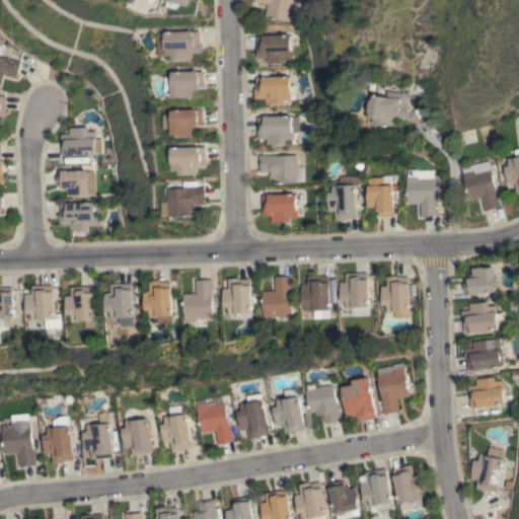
[(189,0),(188,6),(179,4),(177,9),(168,6),(169,0),(189,0)]
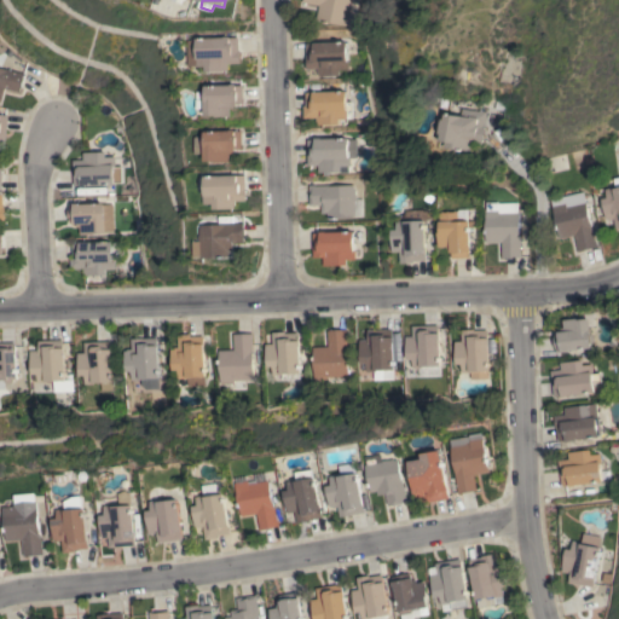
[(350,0),(348,12),(352,12),(350,27),(316,19),(318,5),(302,3),(302,0),(350,0)]
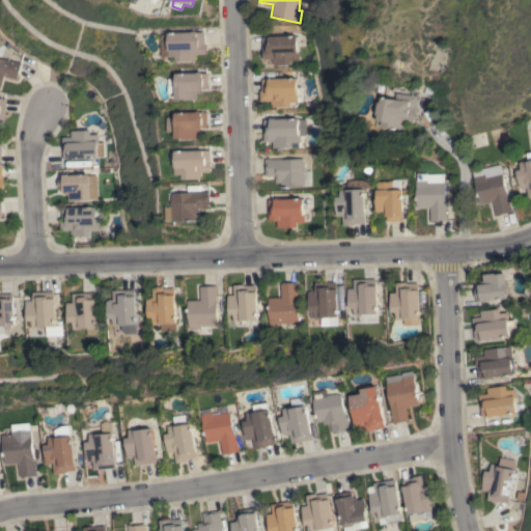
[(205,43),(206,43),(206,54),(196,54),(197,60),(177,61),(177,56),(170,57),(170,56),(163,56),(163,34),(170,34),(170,32),(193,32),(193,31),(198,31),(198,32),(204,32),(205,43)]
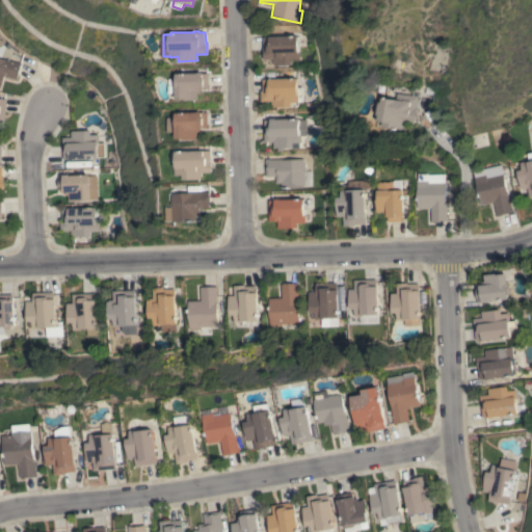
[(272,58),(263,59),(262,37),(297,35),(297,52),(298,52),(298,59),(291,59),(291,64),(273,64),(273,63),(272,62),(272,58)]
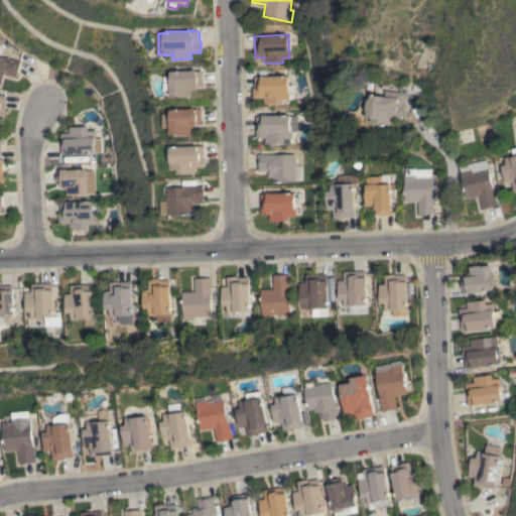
[(3,73),(0,86),(0,56),(6,58),(6,57),(19,60),(19,65),(17,73),(16,77),(3,73)]
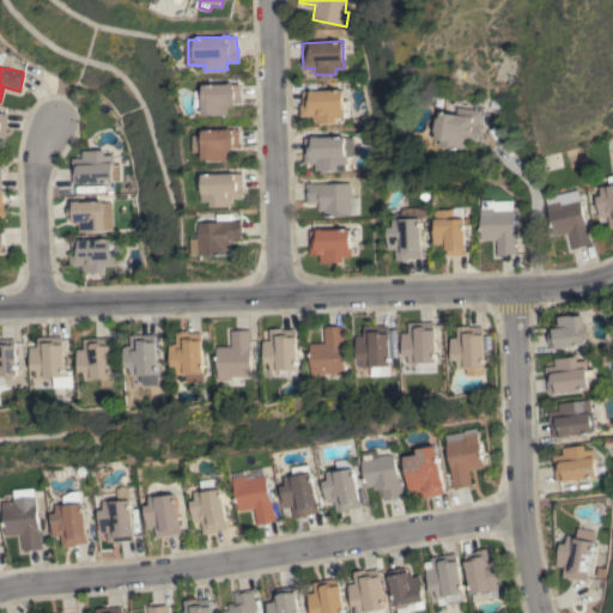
[(229,84),(229,83),(235,83),(235,84),(241,84),(241,102),(235,102),(235,103),(234,103),(234,107),(230,107),(230,115),(216,115),(216,114),(205,114),(204,101),(205,101),(205,85),(229,84)]
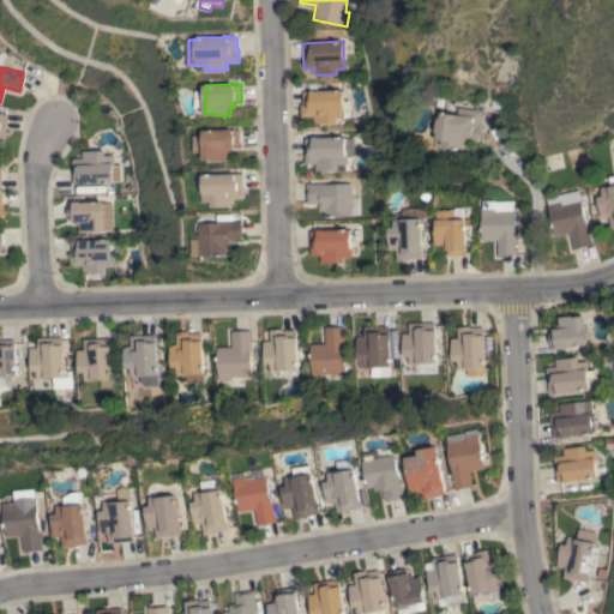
[(313,116),(301,116),(300,104),(302,104),(302,91),(342,90),(342,101),(348,101),(349,118),(336,118),(336,124),(315,124),(315,121),(313,120),(313,116)]
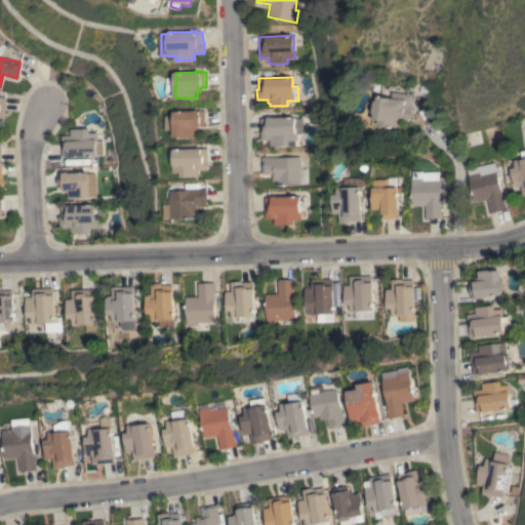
[(373,113),(371,113),(373,101),(375,101),(376,95),(389,97),(390,91),(405,94),(406,93),(412,94),(410,105),(410,106),(410,109),(411,109),(409,118),(408,122),(399,120),(398,128),(376,125),(377,120),(372,119),(373,113)]
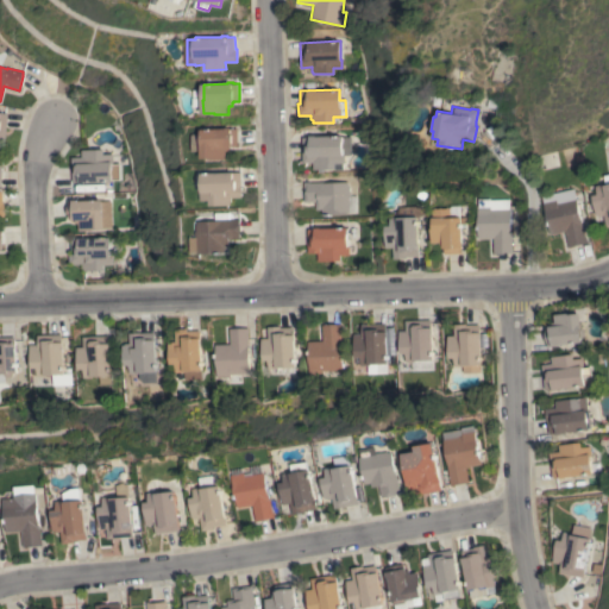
[(193,135),(202,135),(202,129),(227,129),(227,127),(232,127),(232,129),(238,129),(239,145),(233,146),(233,148),(231,148),(231,151),(227,151),(227,158),(214,159),(213,158),(203,158),(202,151),(194,151),(193,135)]
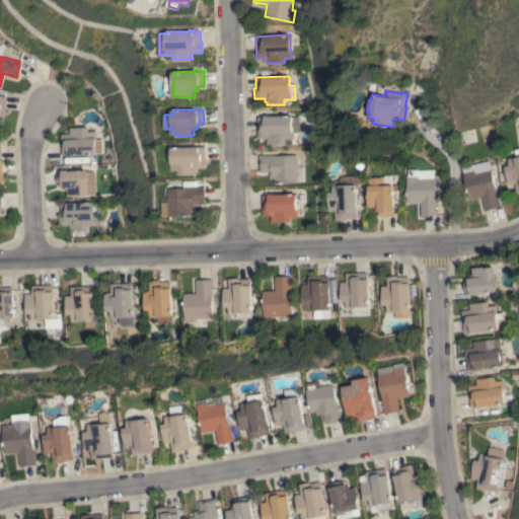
[(256,117),(264,117),(264,116),(268,116),(291,116),(291,117),(298,117),(298,132),(292,132),(293,139),(285,139),(286,144),(267,145),(267,139),(257,139),(256,117)]
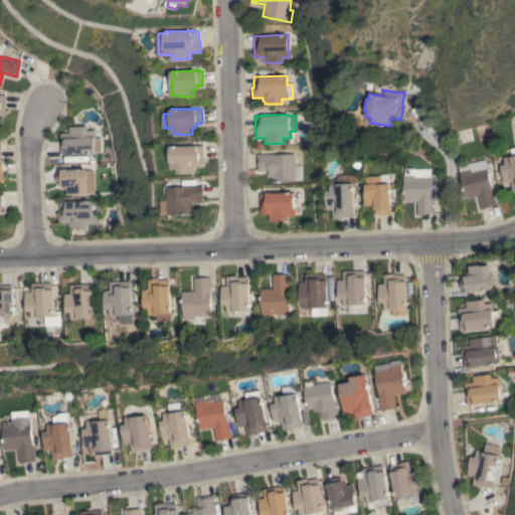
[(60,133),(68,133),(68,127),(87,126),(87,131),(95,130),(95,138),(101,138),(102,152),(95,152),(95,153),(71,154),(71,155),(67,155),(66,154),(60,154),(60,133)]
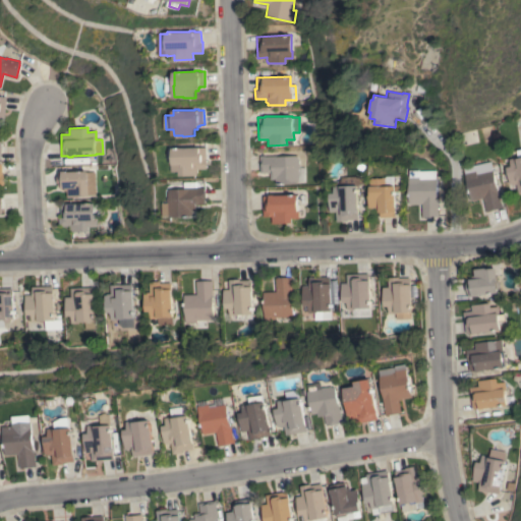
[(207,147),(208,169),(198,169),(198,172),(197,173),(197,175),(180,176),(180,171),(172,172),(172,164),(173,164),(173,148),(207,147)]
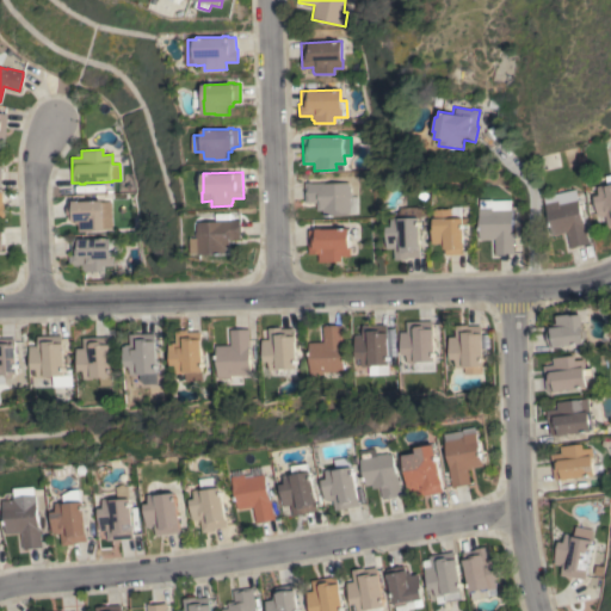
[(598,216),(593,196),(599,195),(597,186),(606,185),(606,186),(608,186),(605,177),(610,174),(610,227),(609,228),(605,216),(602,217),(600,216),(598,216)]
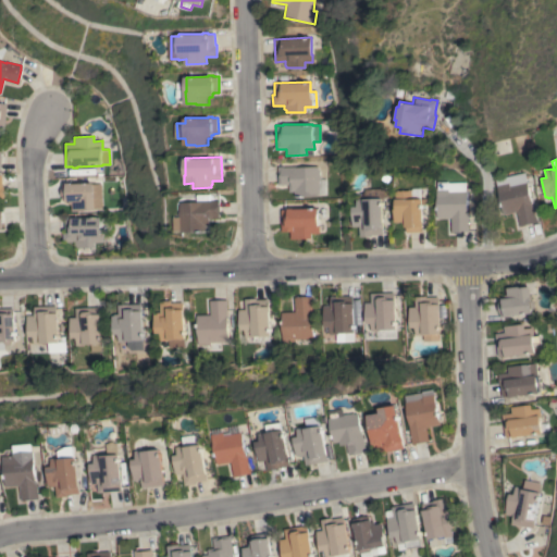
[(294,197),(294,192),(288,192),(287,184),(277,185),(276,166),(283,166),(294,166),(294,168),(317,166),(317,170),(318,170),(318,175),(319,175),(319,178),(318,178),(318,180),(318,196),(294,197)]
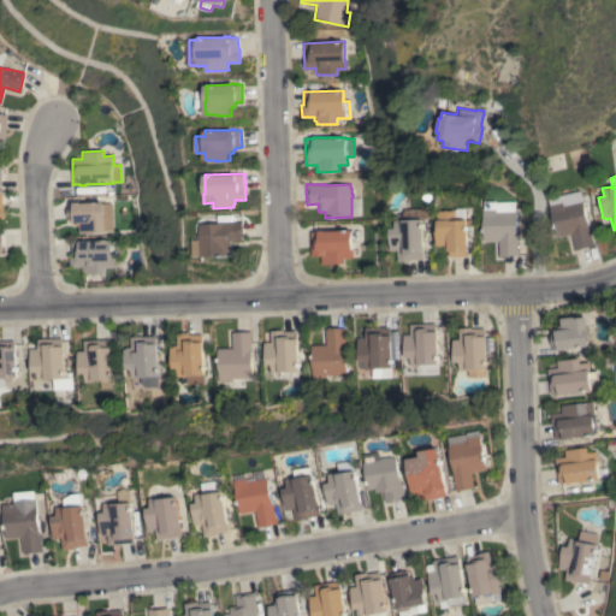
[(580,190),(588,226),(590,231),(593,231),(594,237),(593,238),(592,237),(593,246),(575,250),(572,234),(557,237),(548,197),(580,190)]
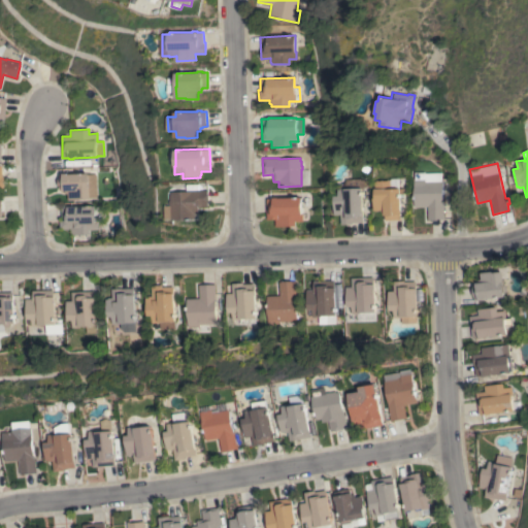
[(440,172),(440,179),(441,179),(442,215),(443,215),(443,220),(439,220),(432,220),(427,220),(427,206),(414,206),(414,178),(415,178),(414,172),(424,171),(424,173),(440,172)]
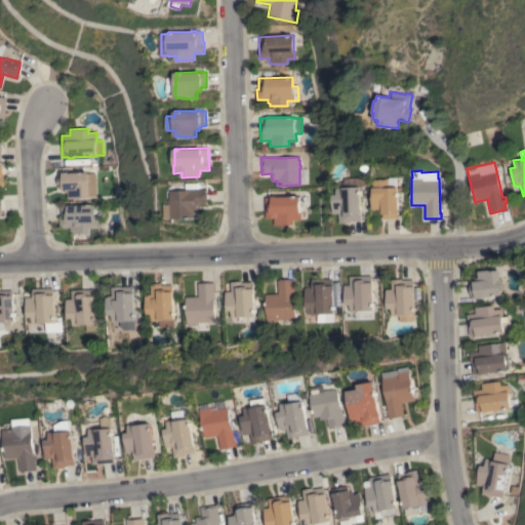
[(68,199),(68,193),(65,193),(65,190),(62,190),(62,189),(58,189),(58,185),(57,185),(57,177),(58,177),(58,172),(67,172),(87,172),(87,175),(89,175),(91,177),(91,182),(89,184),(88,184),(88,186),(89,186),(89,197),(80,198),(80,199),(68,199)]
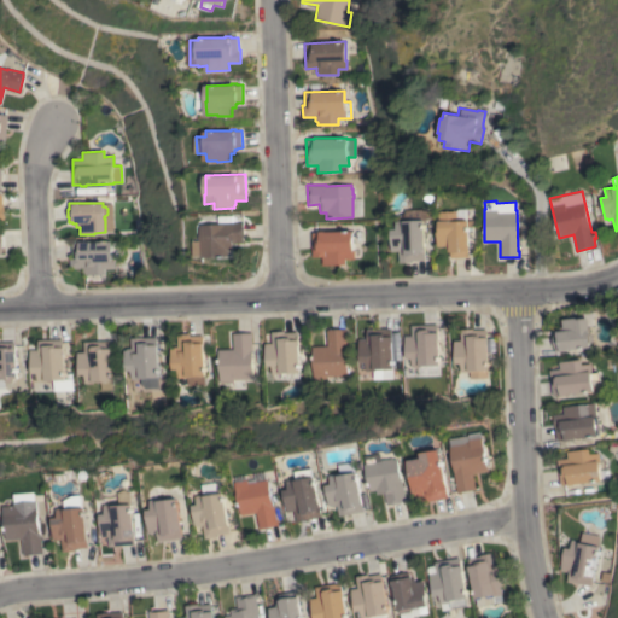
[(425,246),(425,252),(424,252),(424,260),(412,261),(412,262),(400,262),(398,251),(391,251),(390,229),(395,228),(395,220),(404,219),(403,210),(420,210),(421,210),(431,211),(431,219),(423,220),(425,246)]
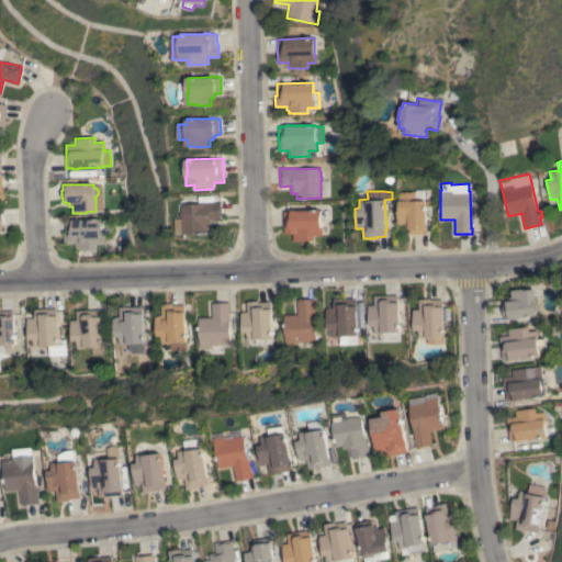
[(425,200),(426,223),(427,223),(427,228),(426,228),(426,234),(409,234),(409,228),(408,228),(408,226),(405,226),(405,224),(397,224),(397,211),(398,211),(397,192),(414,192),(415,198),(419,198),(420,199),(420,201),(425,200)]
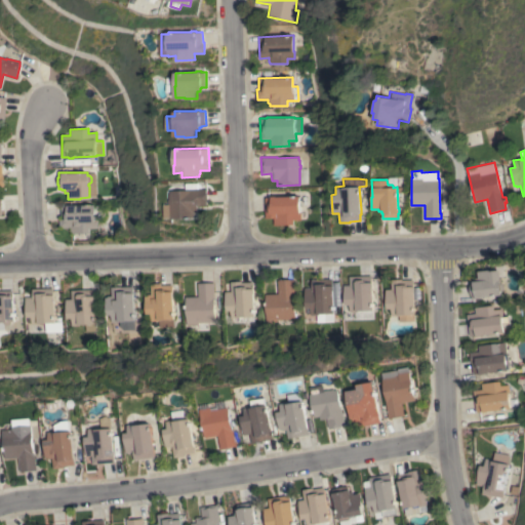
[(206,189),(207,193),(208,201),(207,201),(207,205),(198,206),(198,212),(194,212),(194,217),(171,218),(171,217),(165,218),(164,203),(169,203),(169,199),(170,199),(170,194),(170,191),(206,189)]
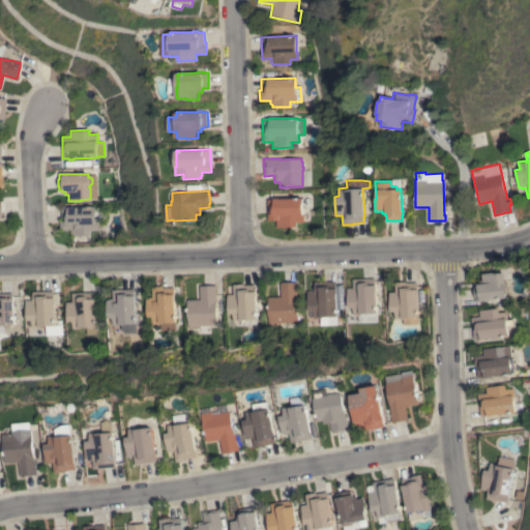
[(276,227),(275,219),(267,221),(267,200),(273,199),(273,198),(278,198),(278,199),(301,198),(302,214),(303,214),(303,222),(296,223),(296,227),(276,227)]
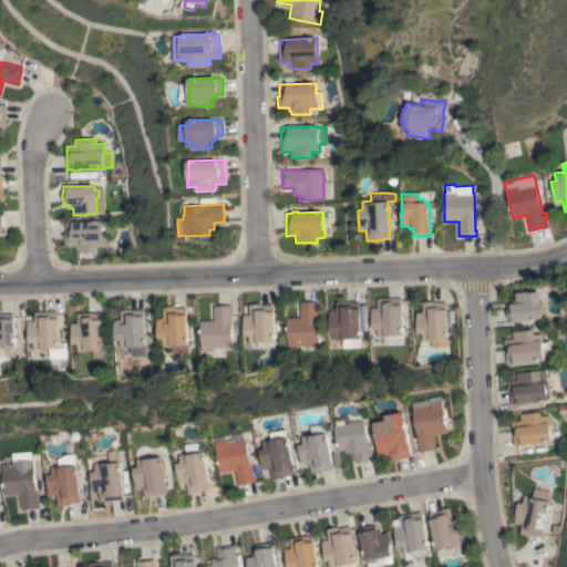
[(75,246),(64,246),(63,235),(65,235),(65,223),(102,220),(102,223),(110,222),(110,238),(104,238),(104,246),(96,247),(96,251),(78,253),(78,250),(75,249),(75,246)]
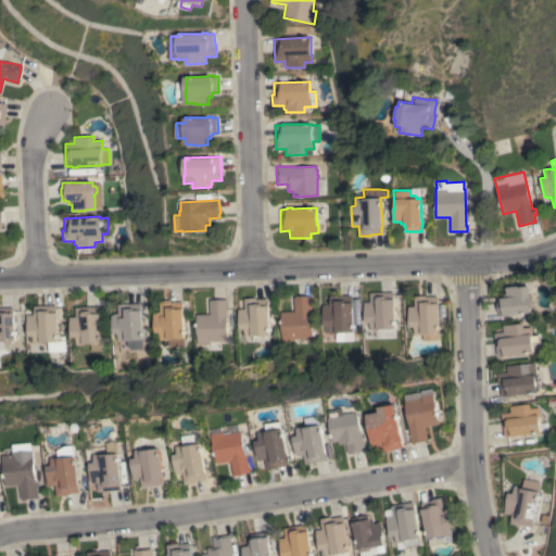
[(508,315),(508,316),(500,316),(498,312),(497,312),(497,303),(497,299),(501,299),(501,298),(503,298),(502,294),(506,294),(505,287),(518,286),(518,287),(528,286),(529,300),(530,300),(532,302),(533,306),(531,308),(530,308),(530,313),(508,315)]
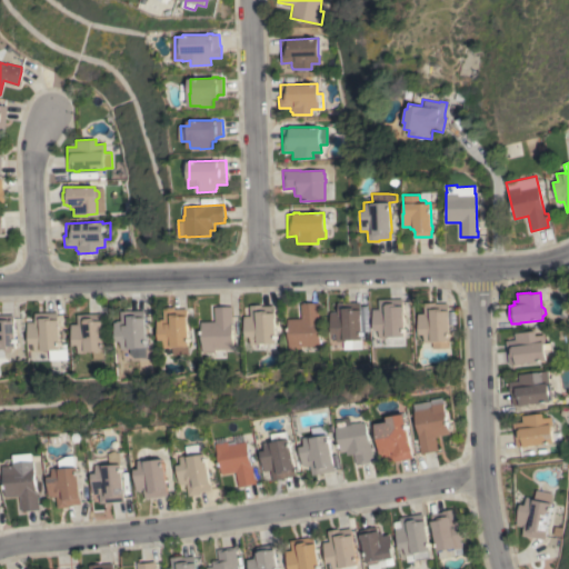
[(372,309),(379,309),(379,299),(402,299),(402,306),(405,306),(405,311),(403,311),(405,336),(387,337),(387,338),(379,338),(378,330),(373,330),(372,309)]
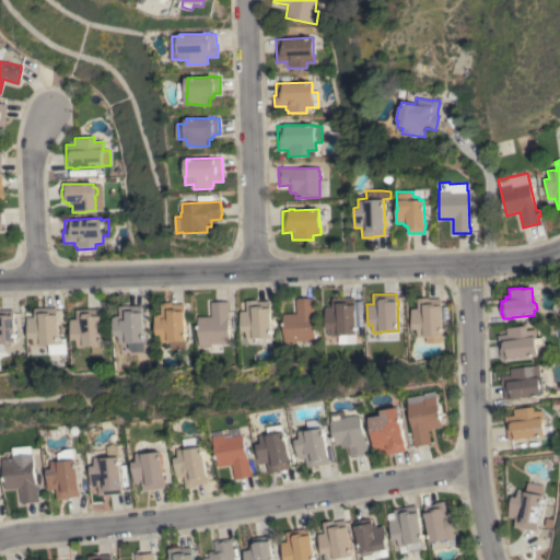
[(283,345),(283,313),(296,313),(296,299),(300,299),(300,298),(310,298),(310,299),(314,299),(314,304),(313,304),(313,315),(313,330),(314,330),(314,340),(296,341),(296,345),(283,345)]
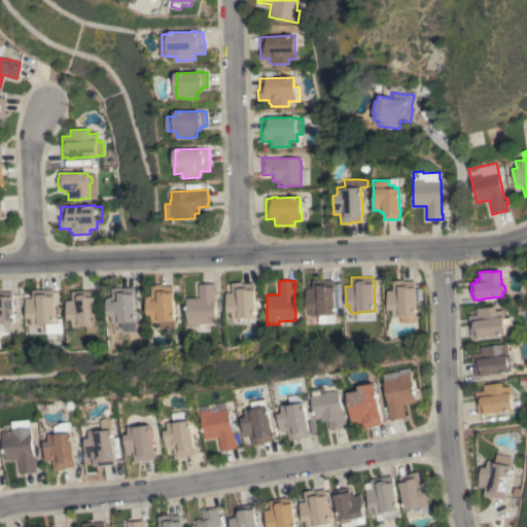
[(319,315),(319,316),(311,316),(311,309),(307,309),(306,289),(313,288),(313,280),(334,280),(334,283),(341,283),(342,308),(335,308),(335,314),(319,315)]
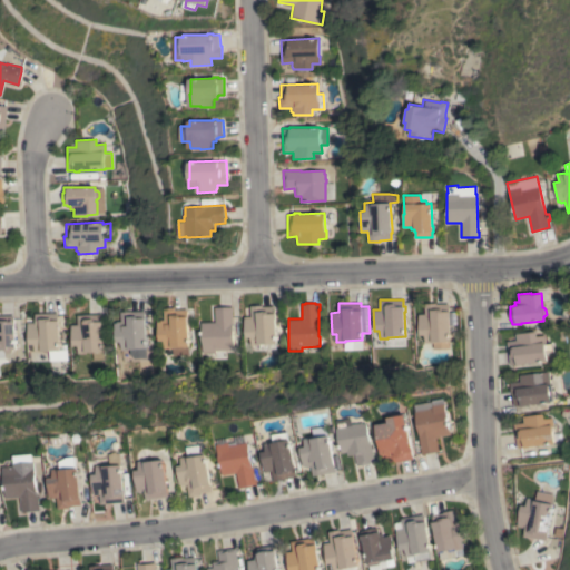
[(419,314),(424,314),(424,303),(436,303),(436,304),(449,303),(449,311),(450,311),(450,316),(451,341),(449,341),(449,349),(433,349),(432,343),(424,343),(424,335),(420,335),(419,314)]
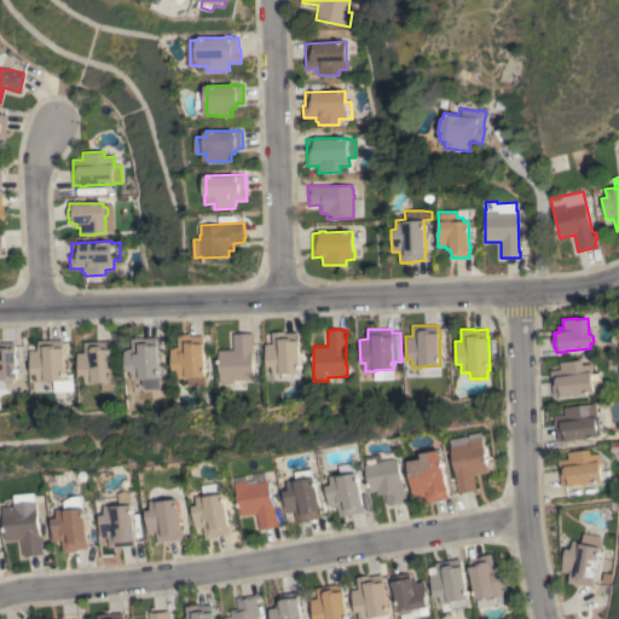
[(265,343),(272,343),(272,331),(284,331),(284,333),(298,333),(298,340),(300,340),(300,346),(299,346),(300,372),(282,374),(282,375),(272,375),(271,366),(266,366),(265,343)]
